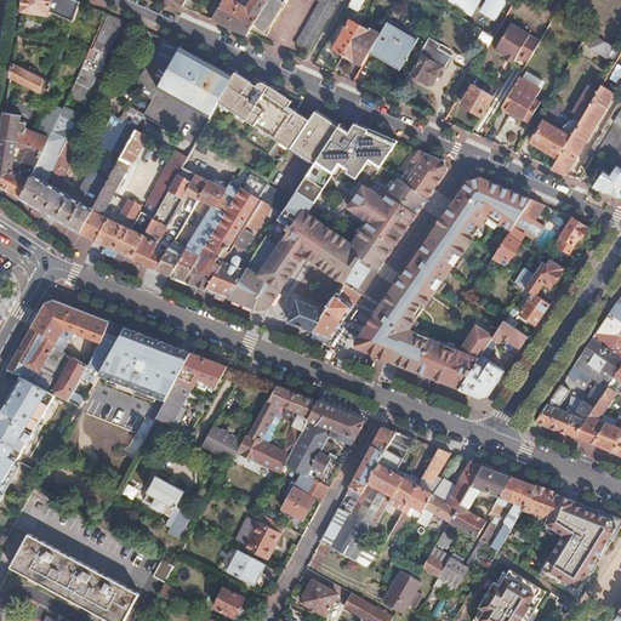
[(21,0),(20,10),(47,16),(47,13),(73,22),(80,0),(78,0),(21,0)]
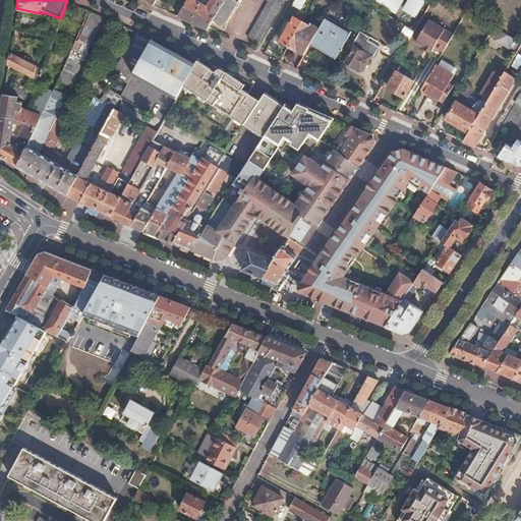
[(197,0),(186,0),(177,16),(206,29),(213,17),(225,25),(240,0),(210,0),(207,5),(197,0)]
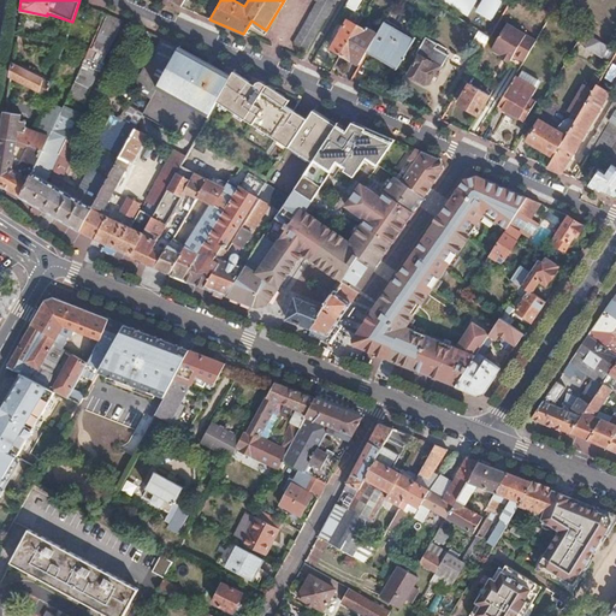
[(294,40),(307,48),(335,0),(317,0),(318,0),(294,40)]
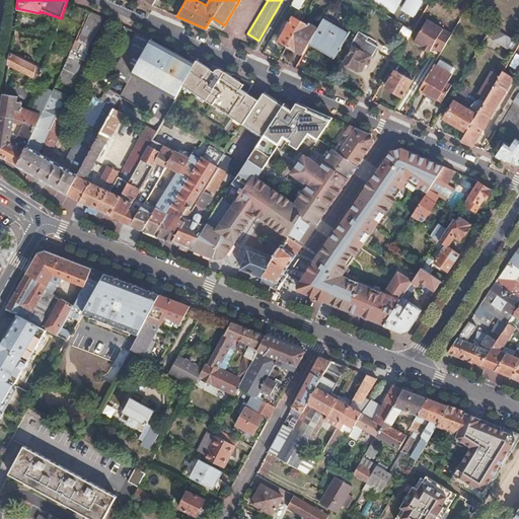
[(389,6),(398,10),(402,0),(381,0),(390,4),(389,6)]
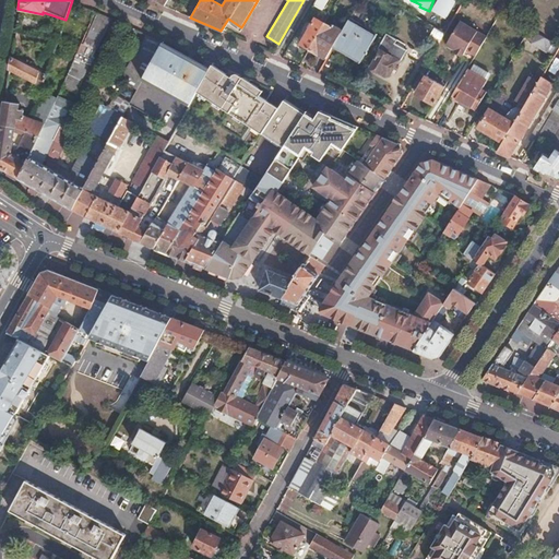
[(456,7),(455,6),(458,0),(438,0),(432,11),(449,20),(456,7)]
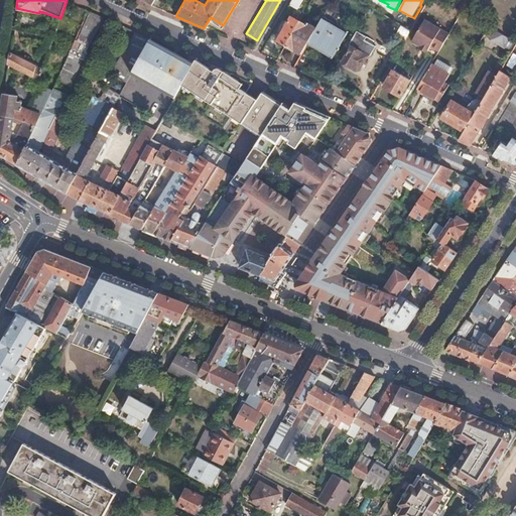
[(329,6),(315,28),(307,42),(332,56),(347,31),(335,23),(341,13),(329,6)]
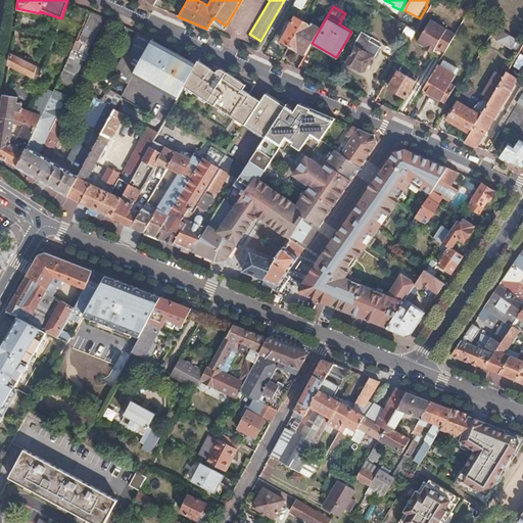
[(98,14),(88,9),(76,38),(86,43),(98,14)]
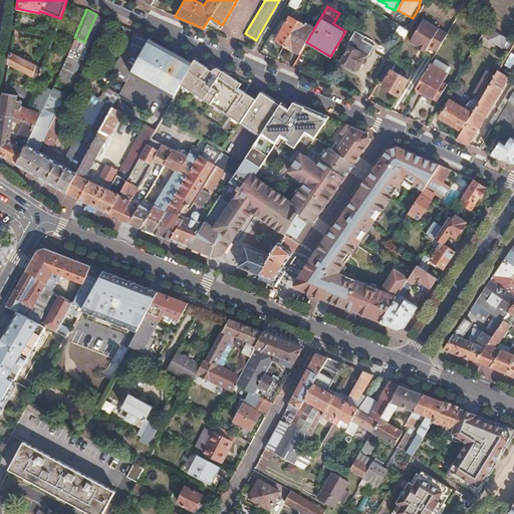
[(276,39),(285,44),(298,21),(290,16),(276,39)]
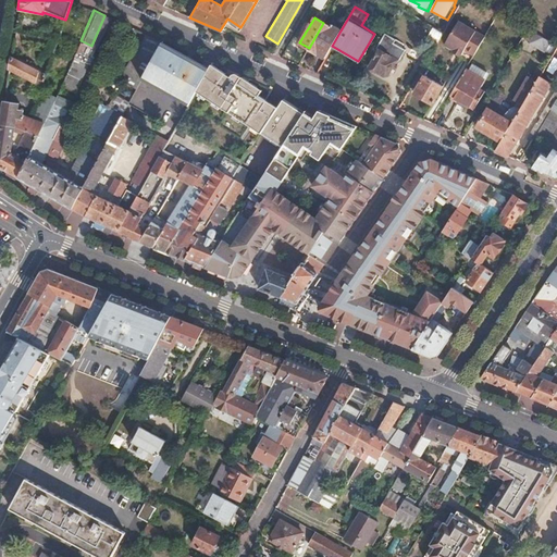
[(484,36),(458,20),(444,44),(471,59),(482,40),(484,36)]
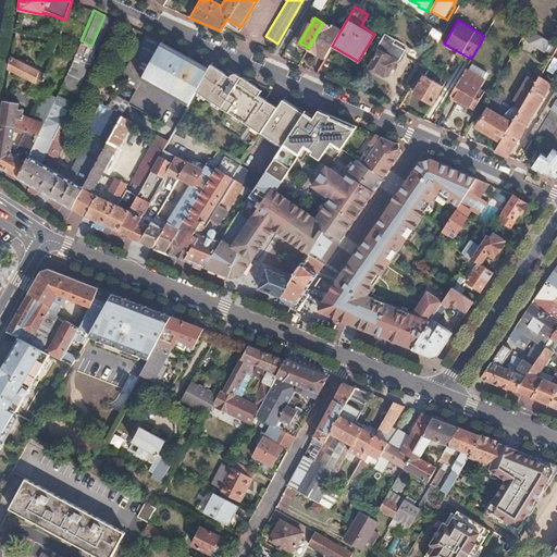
[(332,46),(341,31),(324,21),(323,23),(309,48),(324,58),(332,46)]
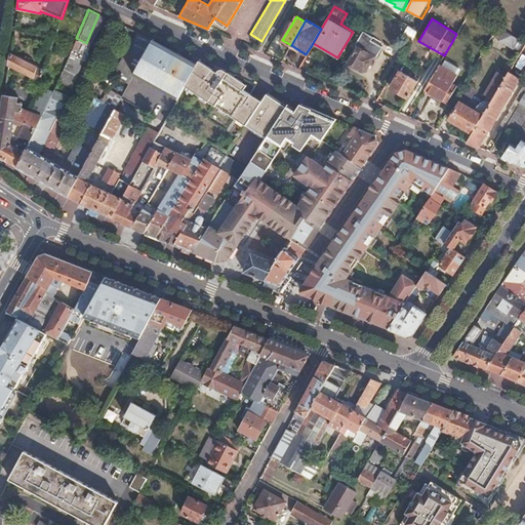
[(416,31),(408,26),(401,37),(410,42),(416,31)]
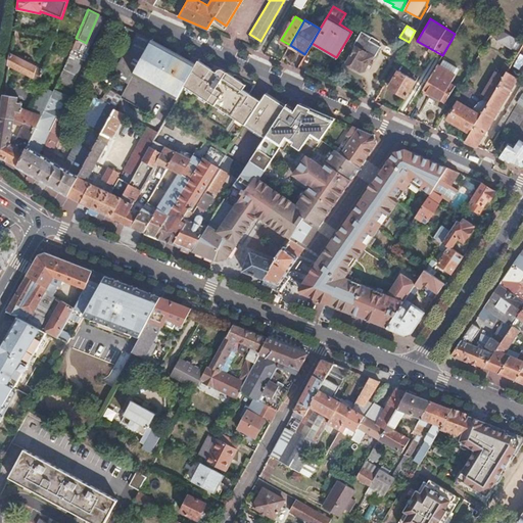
[(522,41),(496,27),(493,32),(521,48),(522,44),(522,41)]
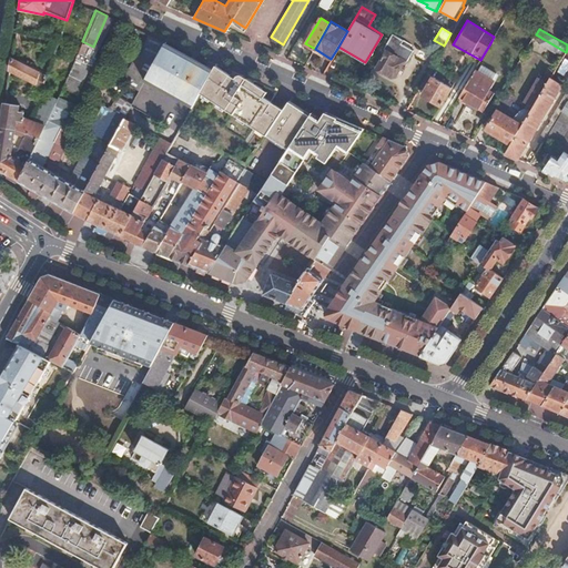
[(392,33),(373,67),(391,77),(394,77),(396,74),(404,61),(406,62),(414,49),(402,42),(403,39),(392,33)]
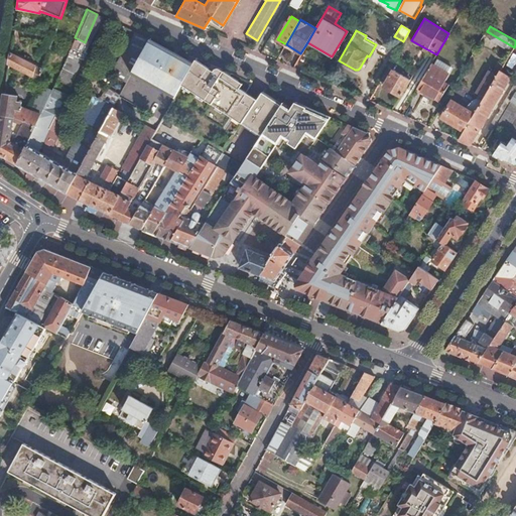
[(110,74),(126,83),(133,70),(139,56),(149,38),(150,37),(135,31),(125,49),(124,48),(117,60),(110,74)]
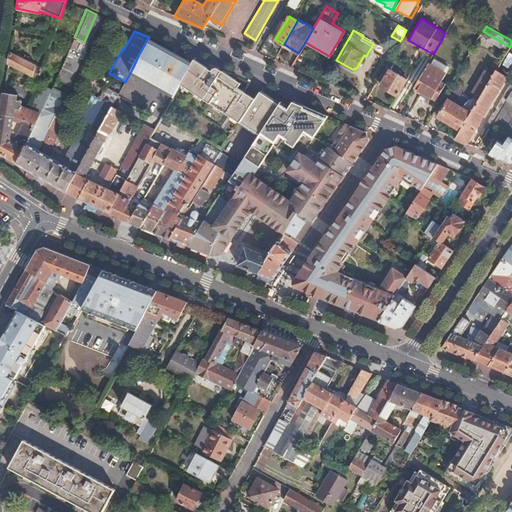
[(179,83),(191,62),(148,38),(138,56),(132,69),(125,82),(118,95),(160,118),(161,117),(179,83)]
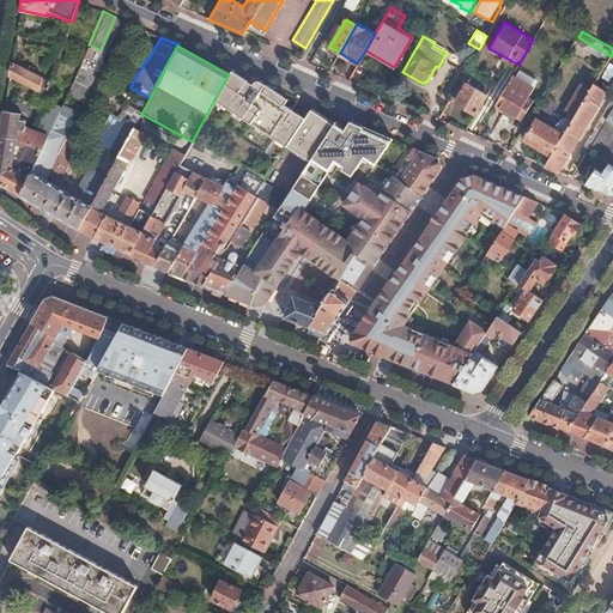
[(85,53),(80,62),(93,70),(98,60),(85,53)]
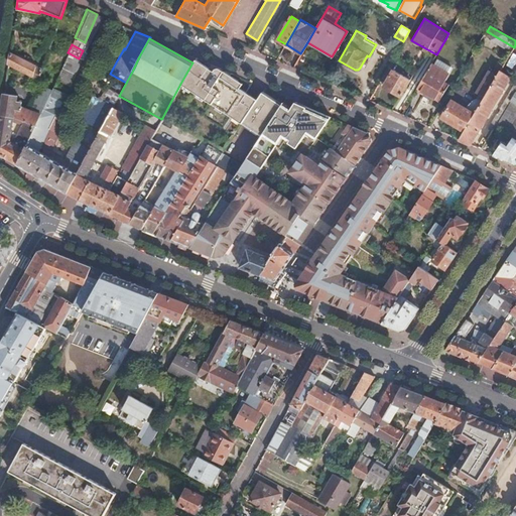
[(9,52),(8,62),(38,79),(42,69),(9,52)]
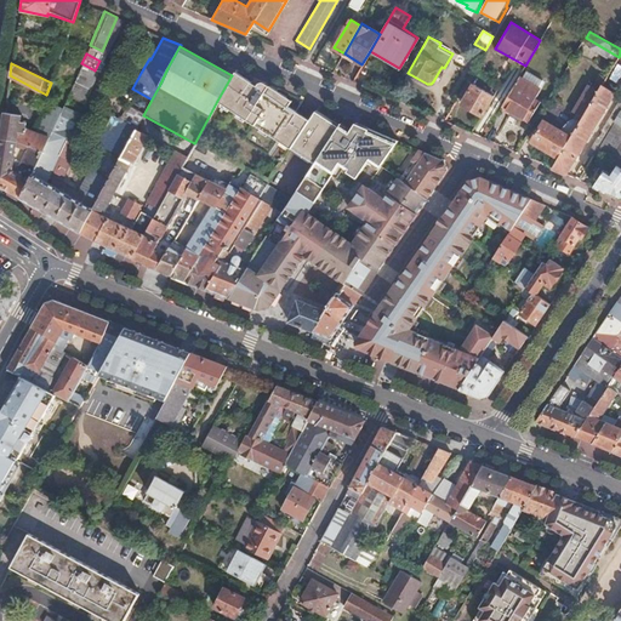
[(513,86),(540,102),(550,85),(523,69),(513,86)]
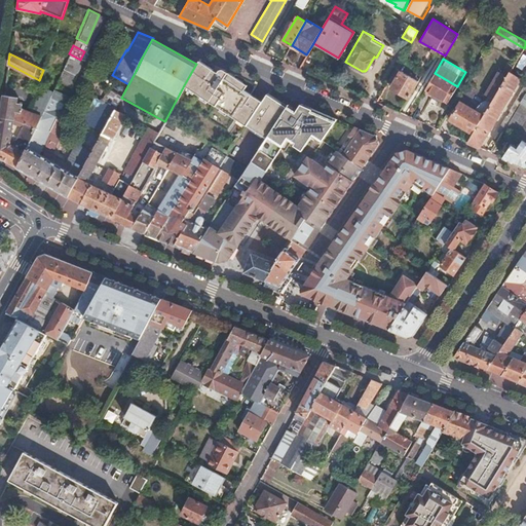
[(198,60),(196,64),(184,85),(213,105),(241,122),(258,98),(243,89),(247,85),(221,69),(219,70),(218,72),(198,60)]
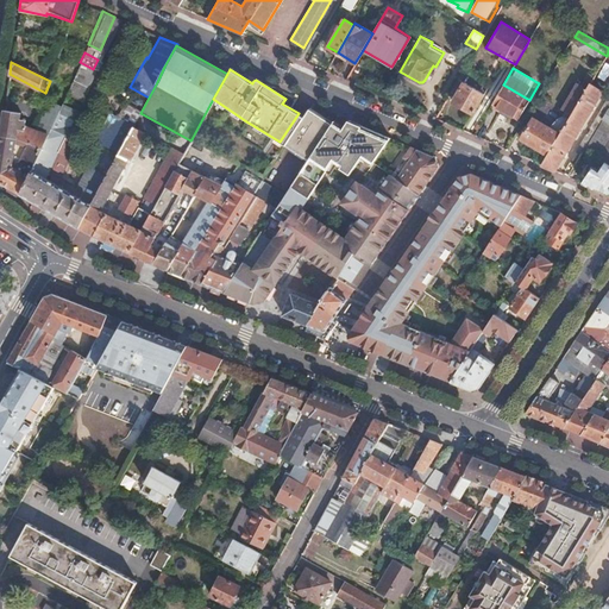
[(456,98),(464,83),(458,79),(450,94),(456,98)]
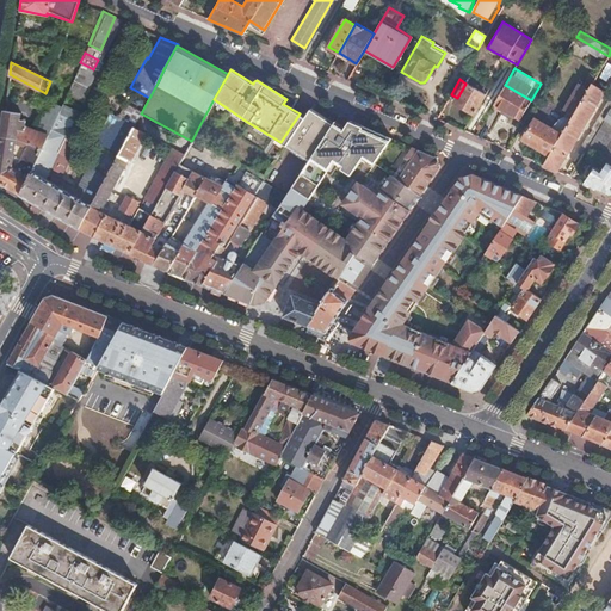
[(72,80),(67,91),(81,98),(86,87),(72,80)]
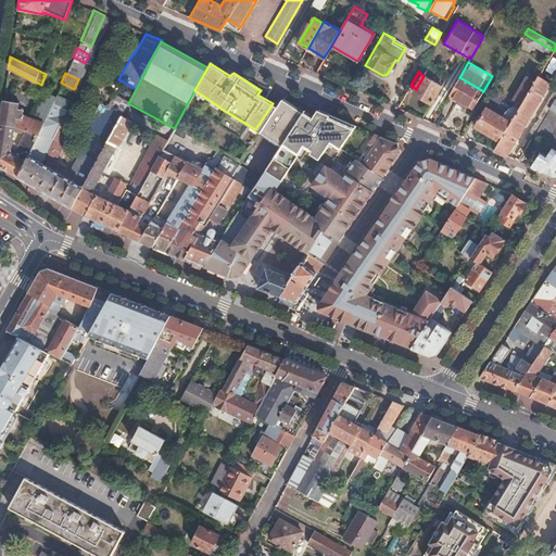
[(424,76),(416,89),(414,93),(431,103),(442,86),(424,75),(424,76)]
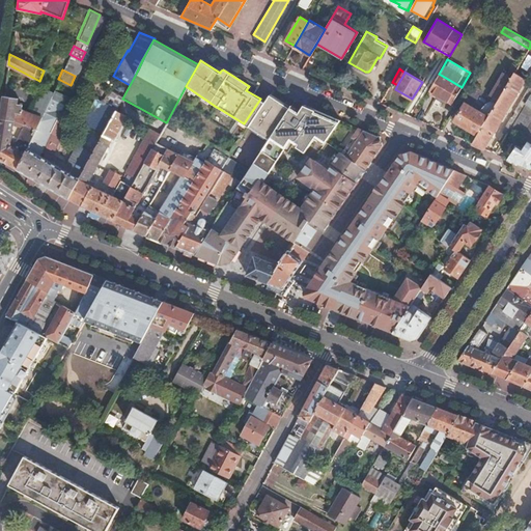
[(477,134),(472,143),(483,149),(488,141),(525,80),(514,73),(511,78),(498,101),(487,117),(477,134)]
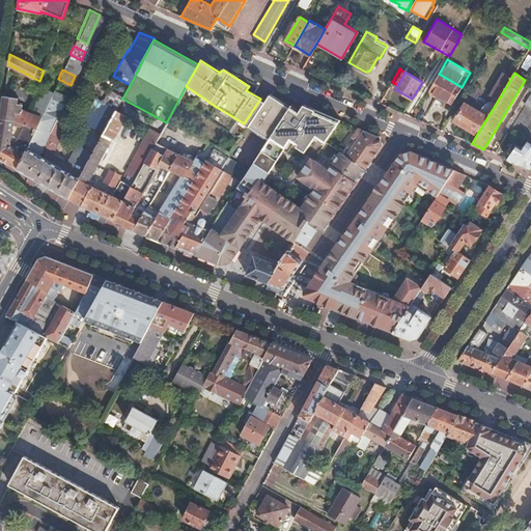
[(429,90),(451,104),(462,87),(439,74),(429,90)]
